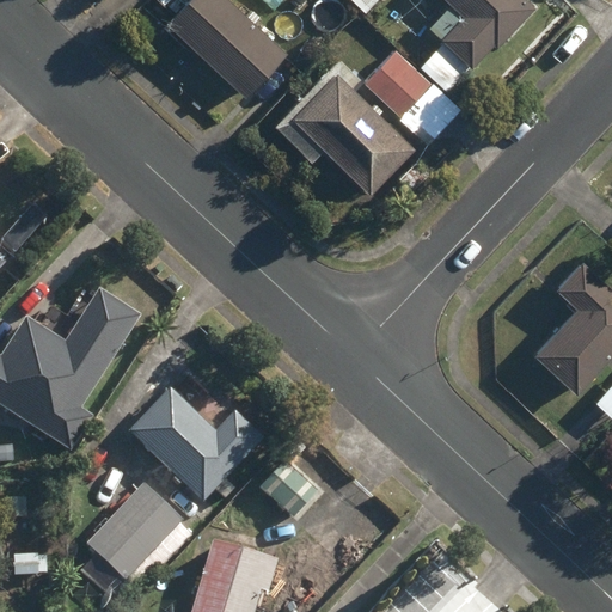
[(190,0),(167,25),(246,97),(287,54),(254,24),(259,18),(252,12),(248,17),(228,0),(190,0)]
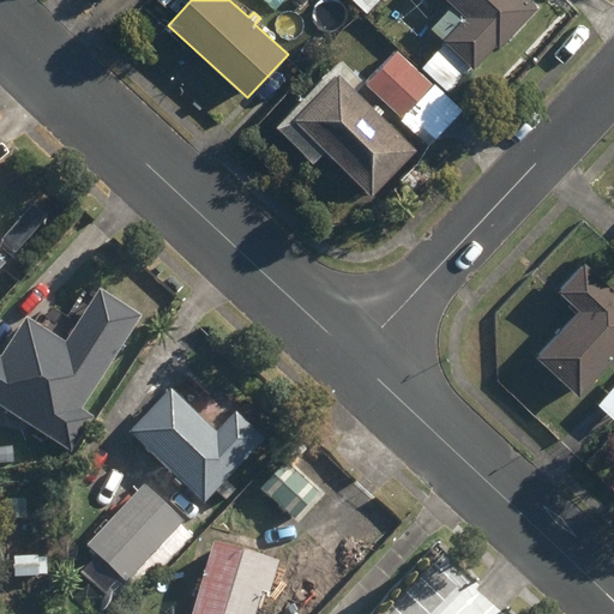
[(446,42),(475,70),(497,46),(500,49),(537,8),(528,0),(449,0),(469,18),(446,42)]
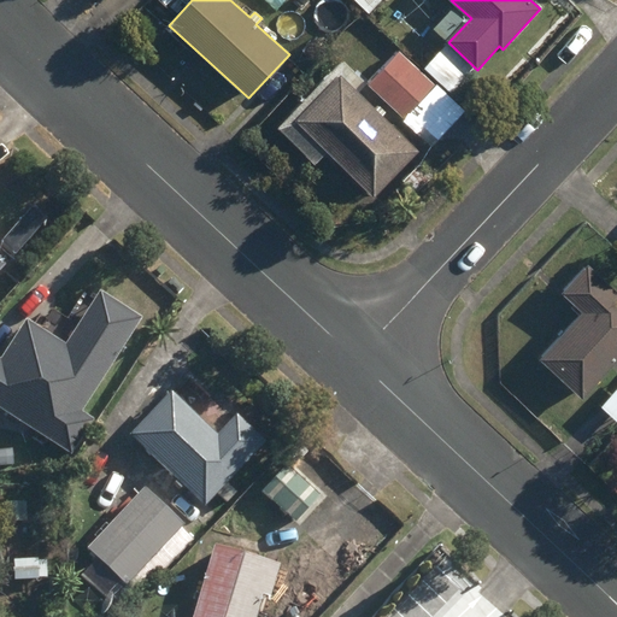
[(404,119),(433,147),(465,112),(400,53),(369,87),(404,119)]
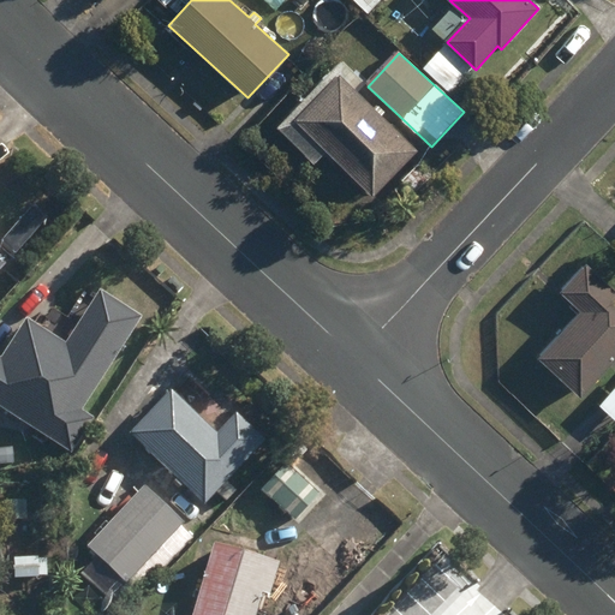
[(327,149),(375,196),(417,150),(354,90),(362,82),(341,61),(278,129),(314,163),(327,149)]
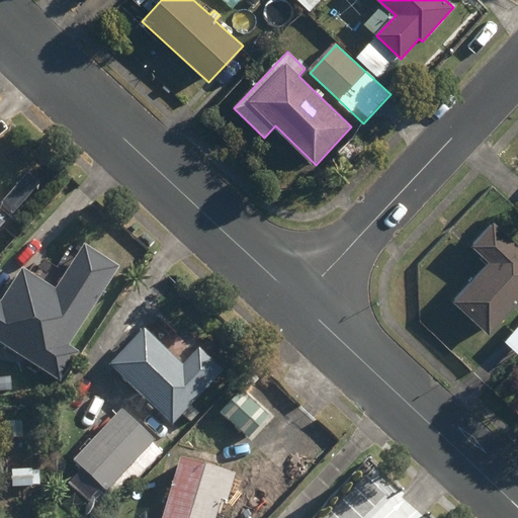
[(360,132),(368,140),(382,125),(374,117),(360,132)]
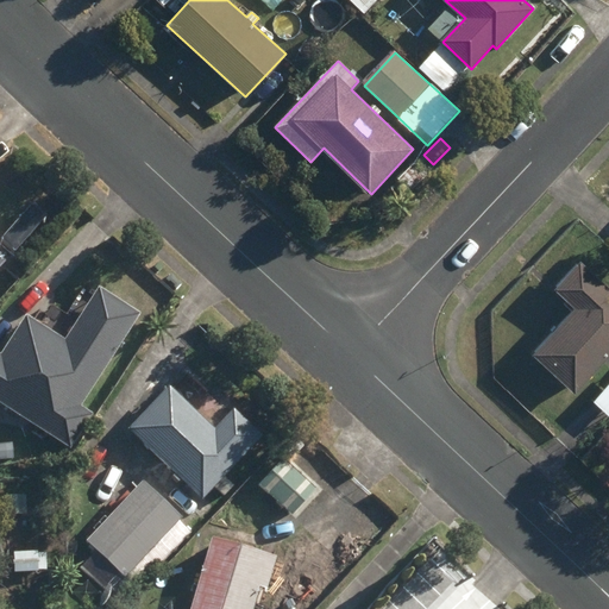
[(532,355),(576,395),(608,358),(608,287),(581,262),(554,290),(575,309),(532,355)]
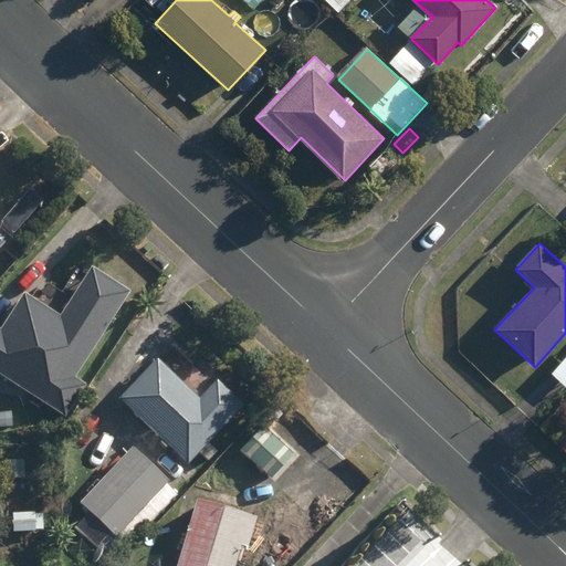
[(0,339),(0,345),(71,391),(115,324),(75,299),(61,322),(25,299),(0,339)]
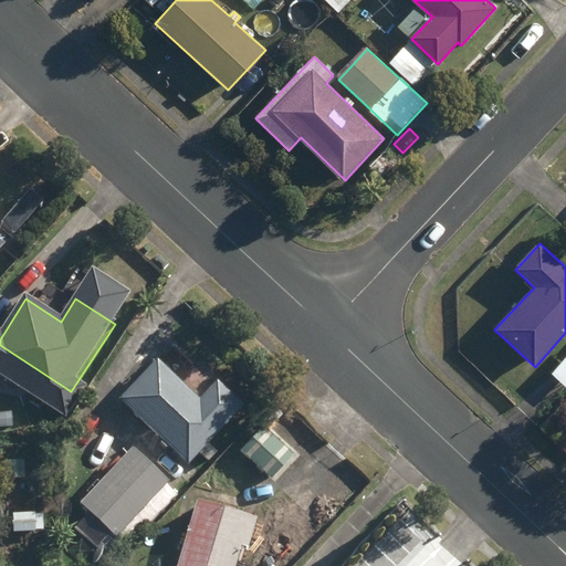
[(565,358),(552,375),(565,387),(565,358)]
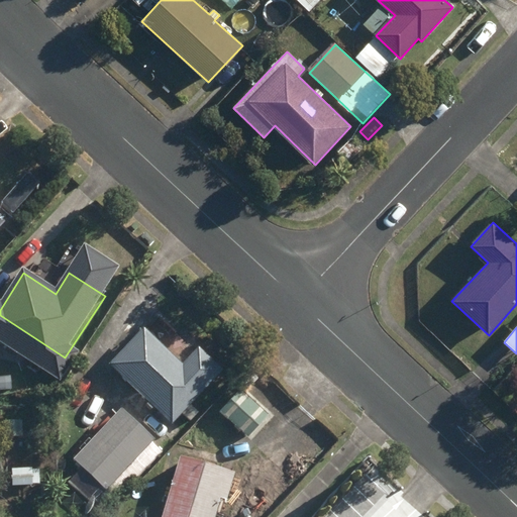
[(162,432),(175,443),(186,432),(177,424),(224,375),(199,350),(183,369),(145,332),(110,370),(169,425),(162,432)]
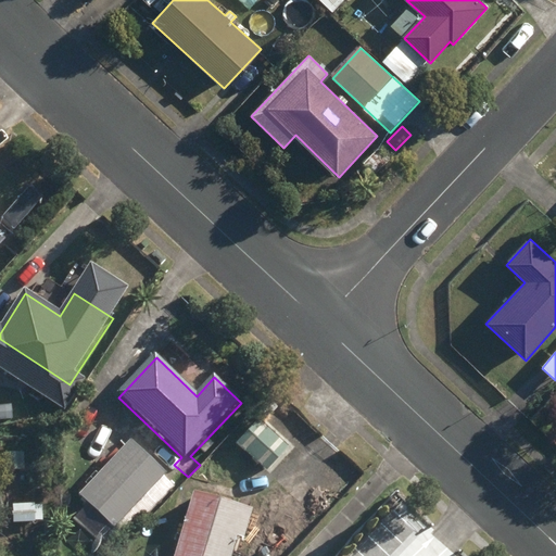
[(0,408),(0,421),(13,421),(13,409),(0,408)]
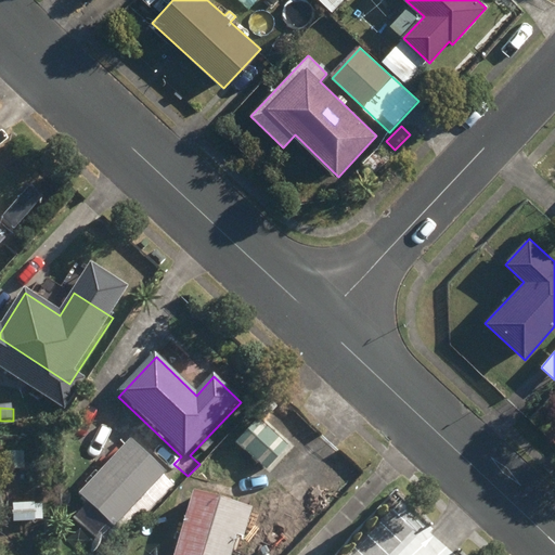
[(237,444),(268,474),(289,451),(259,422),(237,444)]
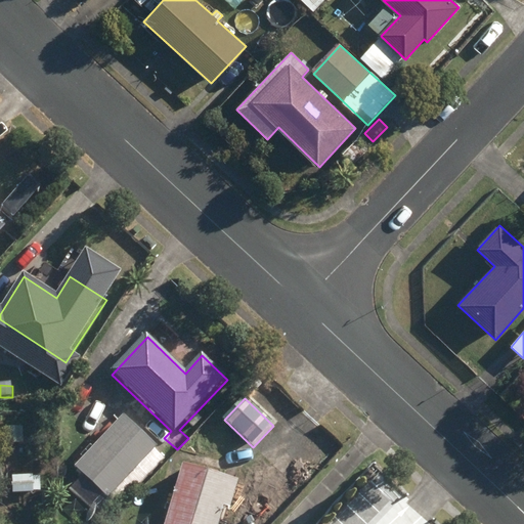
[(97,451),(134,486),(170,448),(133,415),(97,451)]
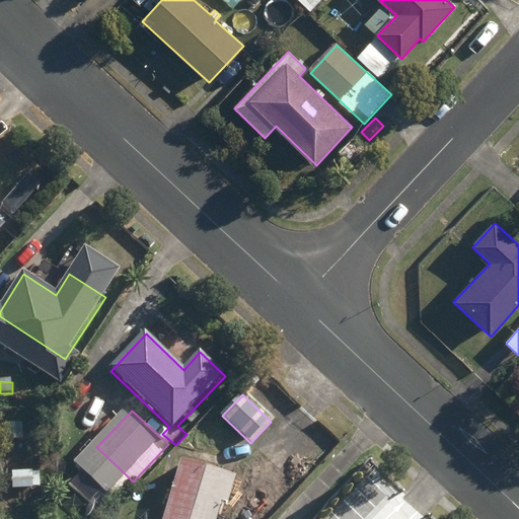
[(164,518),(217,518),(222,505),(228,507),(236,479),(181,462),(164,518)]
